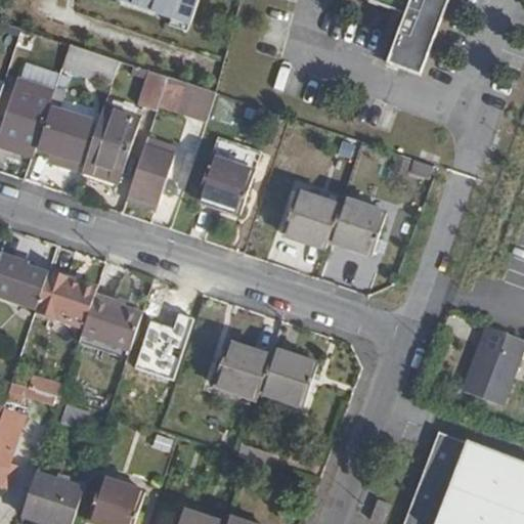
[(200,0),(124,0),(191,24),(200,0)]
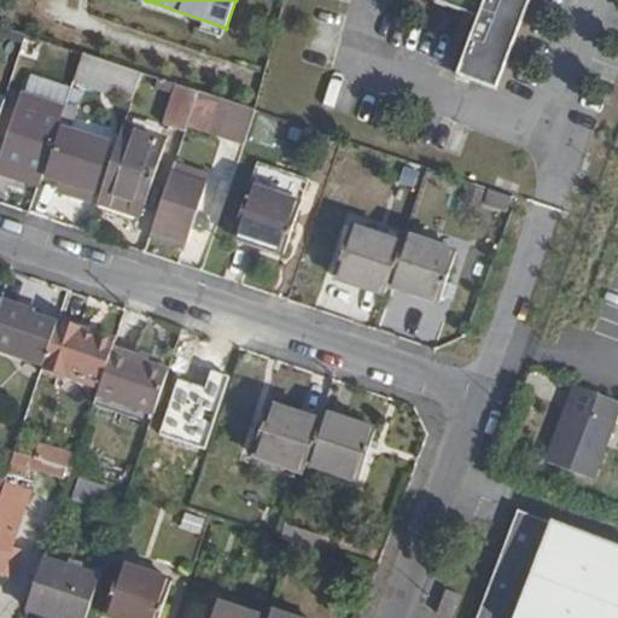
[(477,0),(432,0),(472,16),(477,0)]
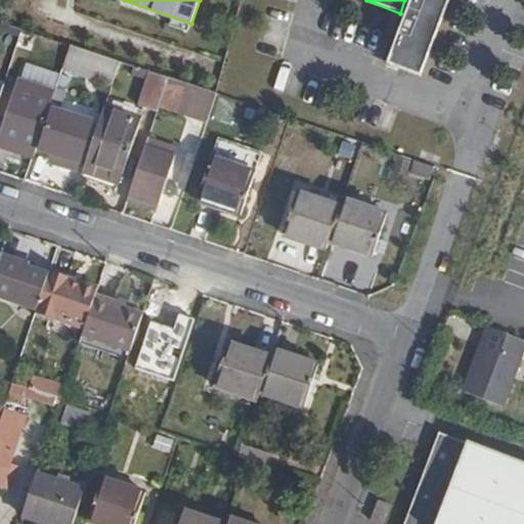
[(404,0),(400,13),(381,59),(419,75),(448,0),(404,0)]
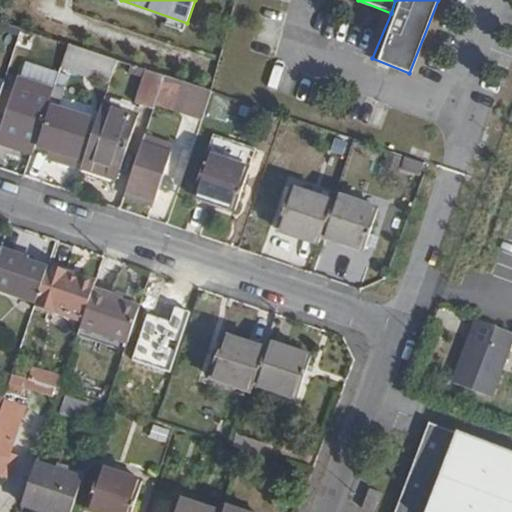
[(65,54),(69,43),(48,36),(45,48),(65,54)]
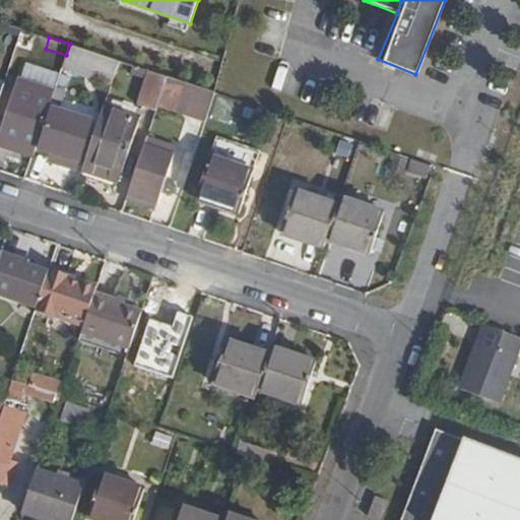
[(115,71),(119,60),(70,44),(66,55),(115,71)]
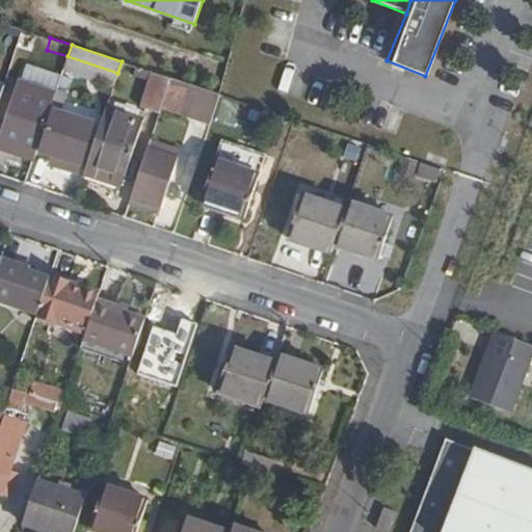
[(164,102),(171,78),(154,72),(142,106),(160,112),(164,102)]
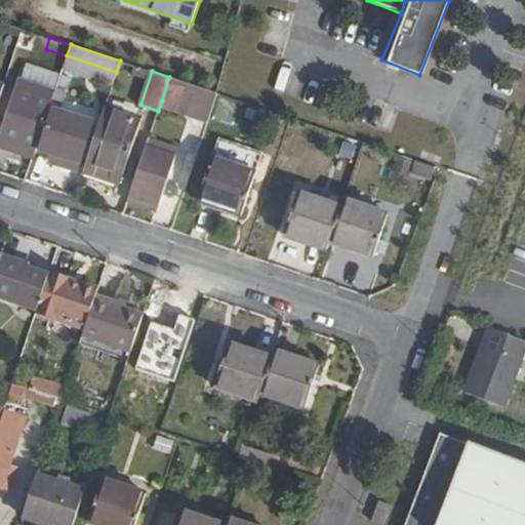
[(210,117),(217,93),(169,77),(162,101),(210,117)]
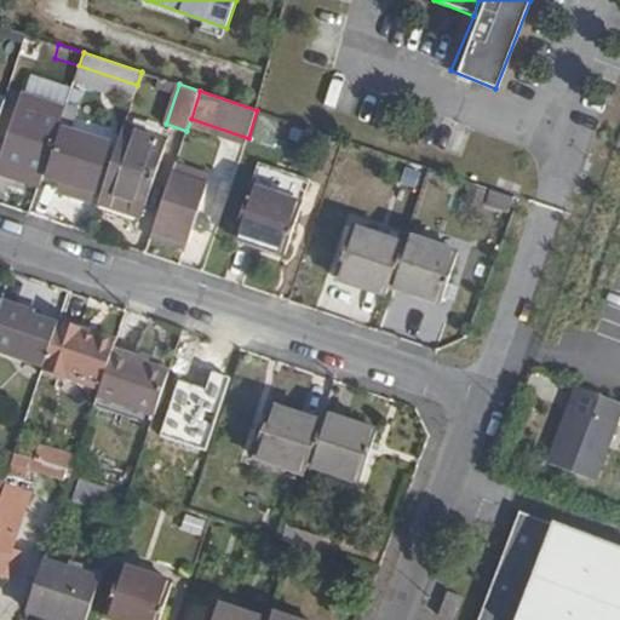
[(0,171),(39,184),(55,138),(26,127),(34,104),(18,98),(1,145),(5,147),(0,164),(0,171)]
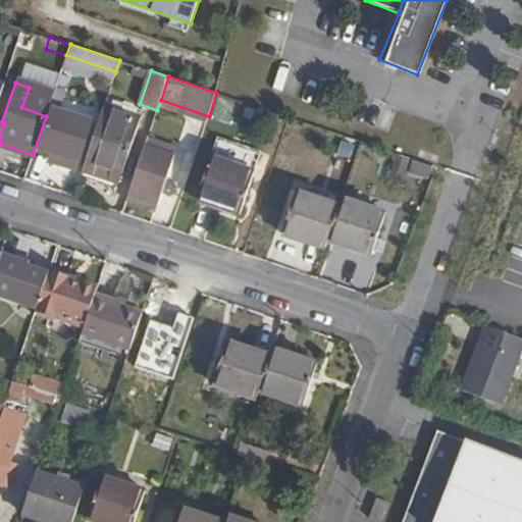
[(141,118),(104,105),(85,162),(123,173),(141,118)]
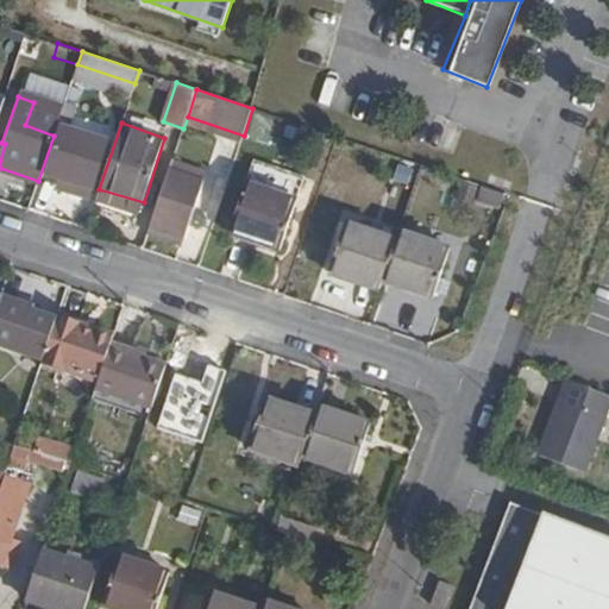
[(95,163),(101,139),(62,127),(45,174),(93,189),(101,165),(95,163)]
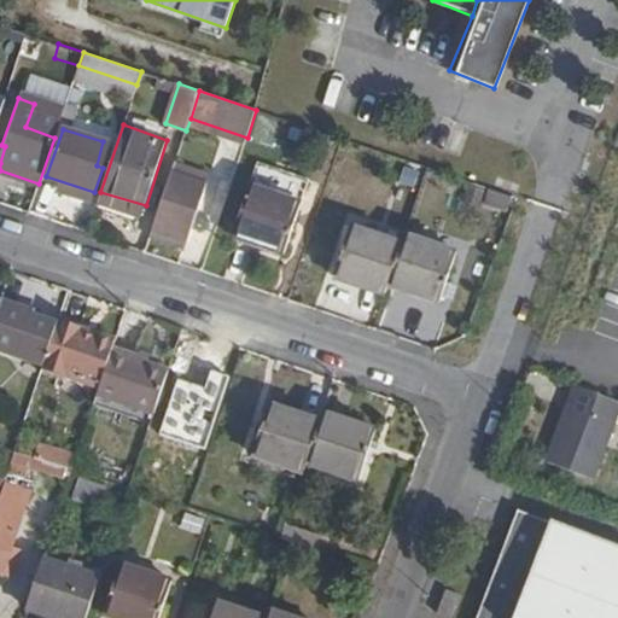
[(257,161),(249,185),(232,237),(283,254),(301,203),(308,178),(257,161)]
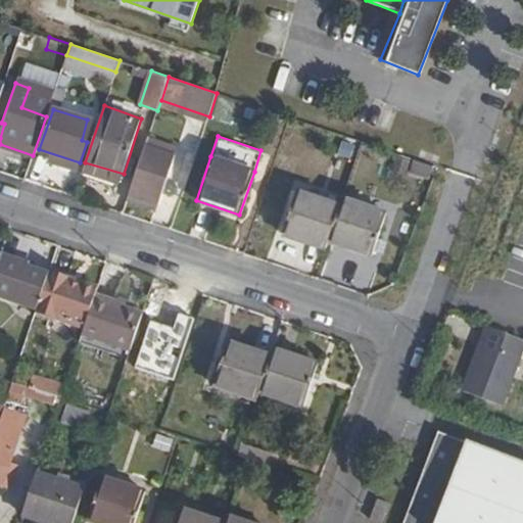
[(146,144),(130,194),(156,203),(172,153),(146,144)]
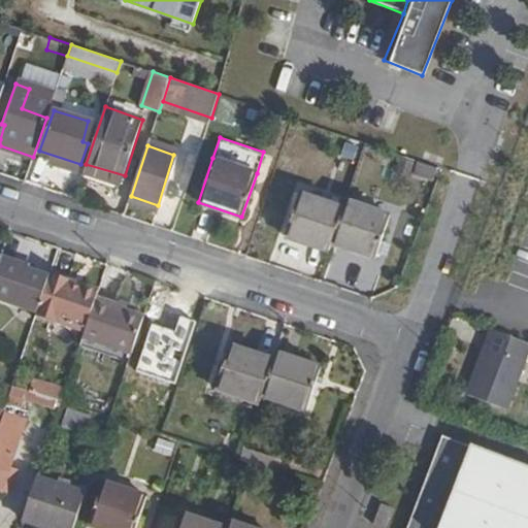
[(125,175),(86,164),(83,174),(121,187),(125,175)]
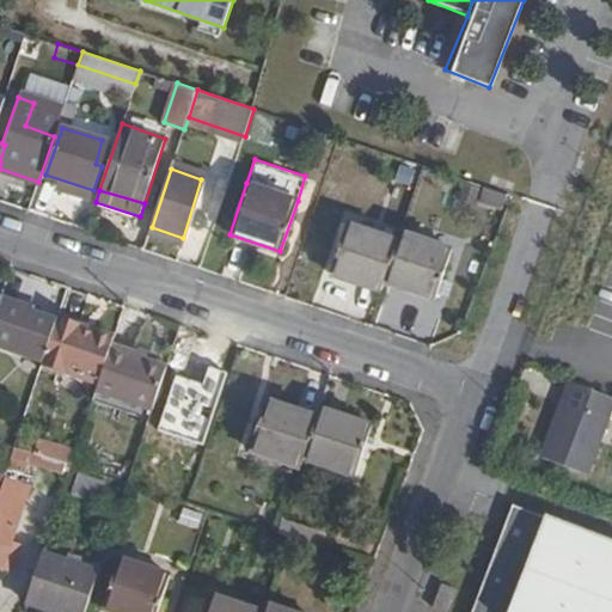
[(383,286),(398,239),(348,222),(329,274),(380,292),(383,286)]
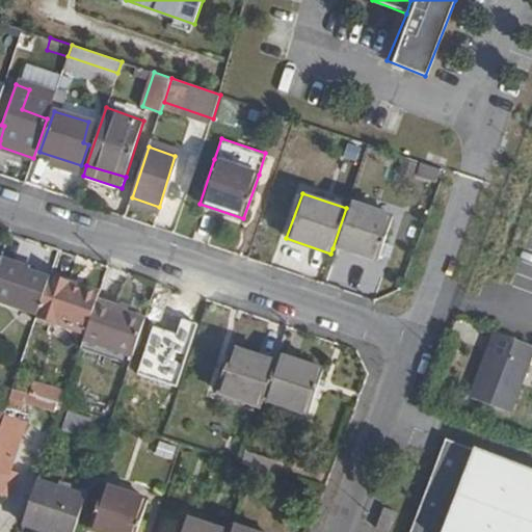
[(391,217),(348,204),(346,208),(333,248),(377,262),(391,217)]
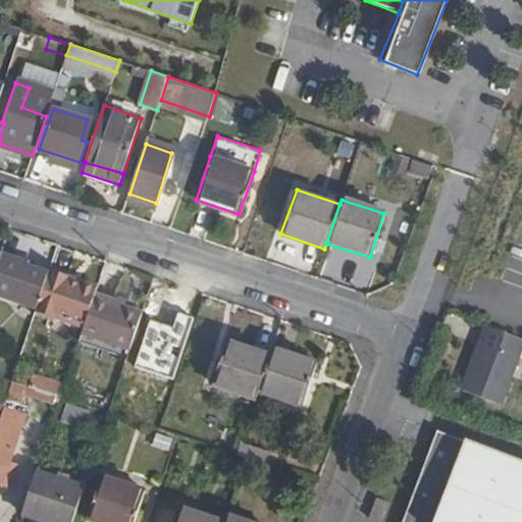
[(0,301),(36,313),(37,309),(47,276),(25,268),(27,263),(2,254),(0,259),(0,301)]
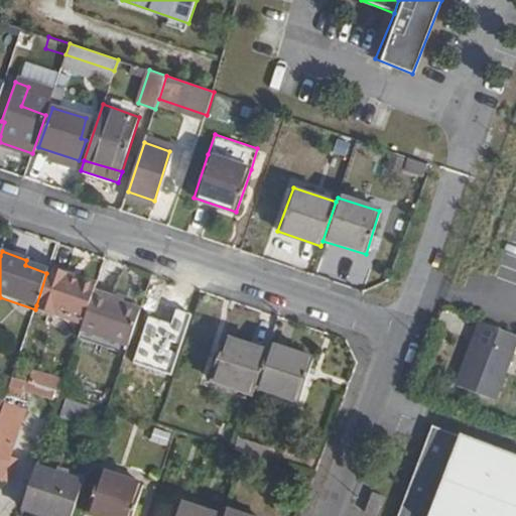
[(84,320),(94,291),(97,282),(49,266),(46,273),(36,305),(84,320)]
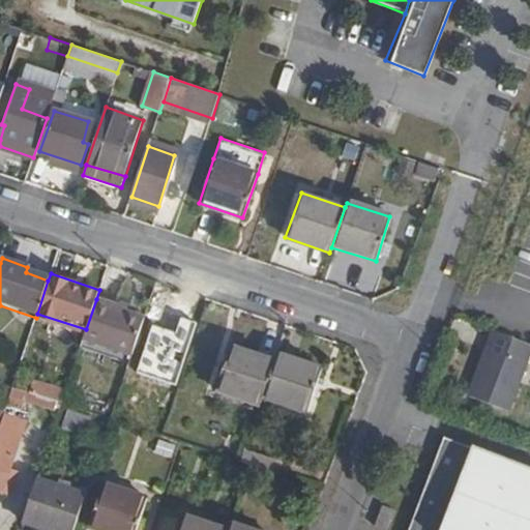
[(134,355),(146,319),(113,308),(113,304),(96,299),(86,329),(83,339),(134,355)]
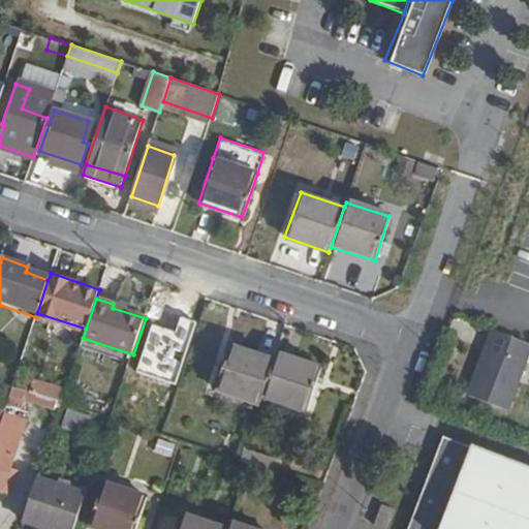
[(479,355),(465,394),(501,407),(526,344),(487,330),(480,346),(485,348),(483,355),(479,355)]
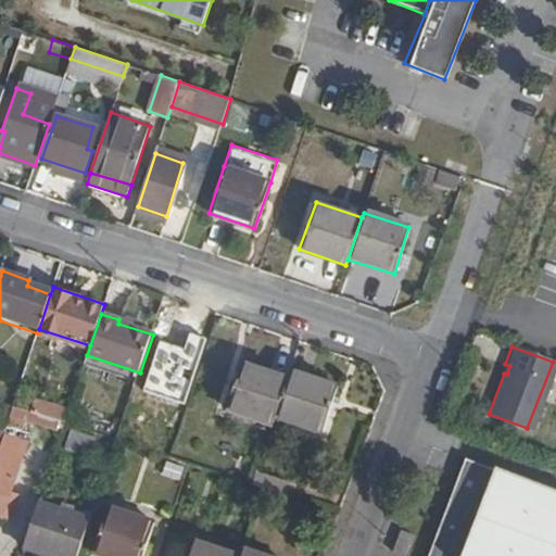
[(227,408),(275,425),(277,417),(291,378),(243,363),(227,408)]
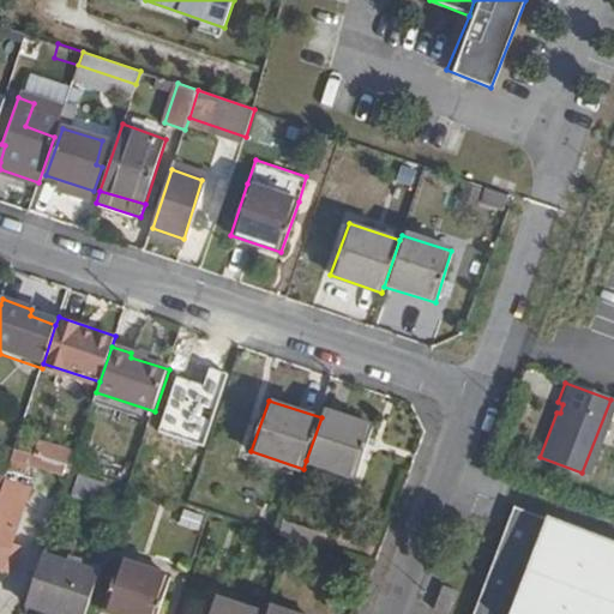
[(375,428),(323,410),(321,417),(306,461),(357,479),(375,428)]
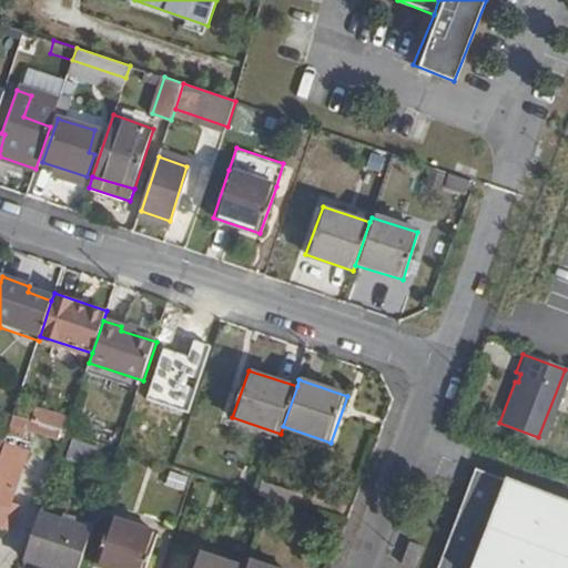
[(0,391),(0,408),(6,411),(10,395),(0,391)]
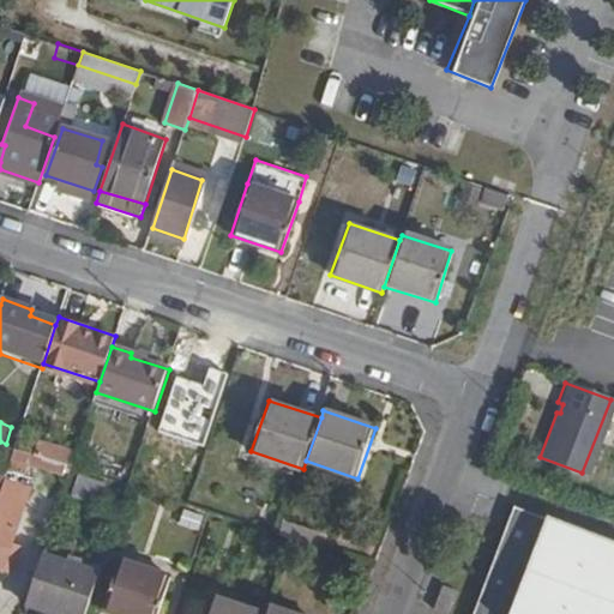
[(77,468),(130,486),(143,449),(115,440),(109,458),(83,450),(77,468)]
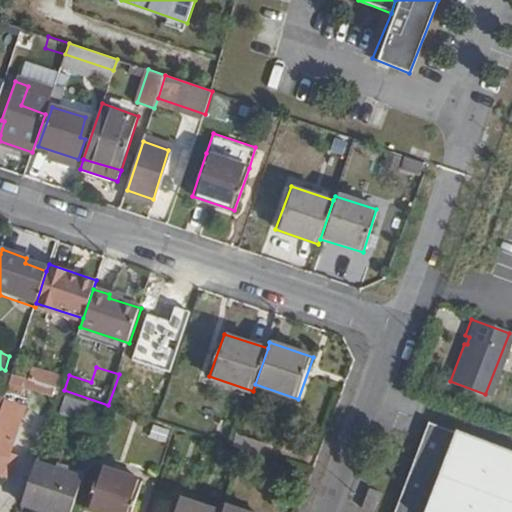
[(47,385),(13,373),(7,390),(20,394),(24,386),(43,392),(47,385)]
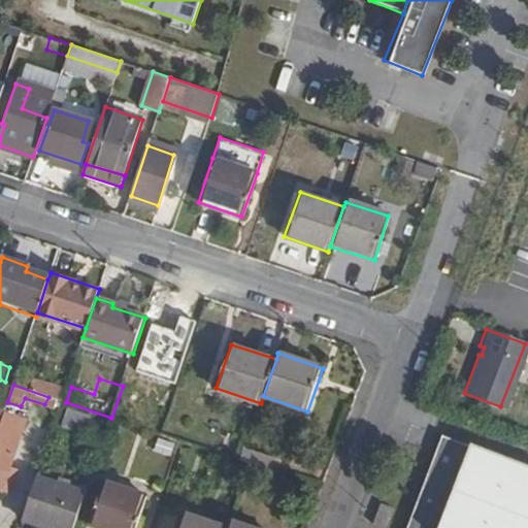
[(66,405),(59,425),(84,433),(90,414),(66,405)]
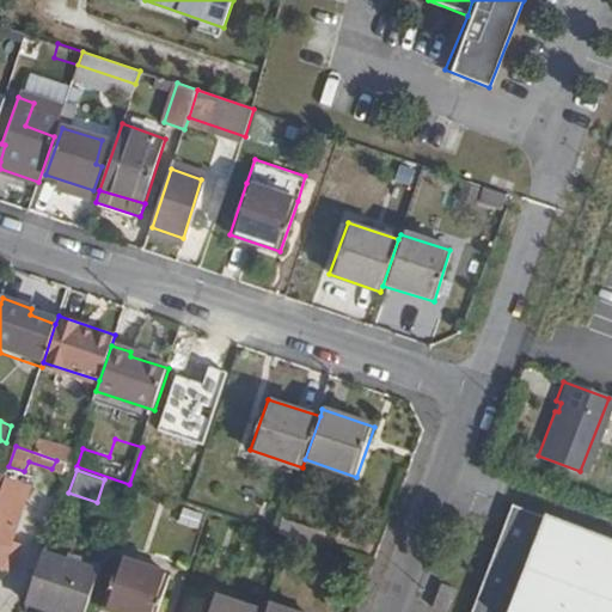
[(0,565),(4,567),(22,510),(0,503),(0,565)]
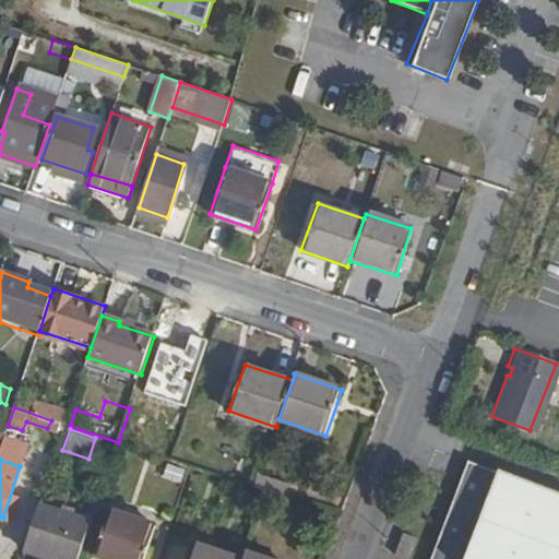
[(558,558),(558,504),(467,470),(432,558),(558,558)]
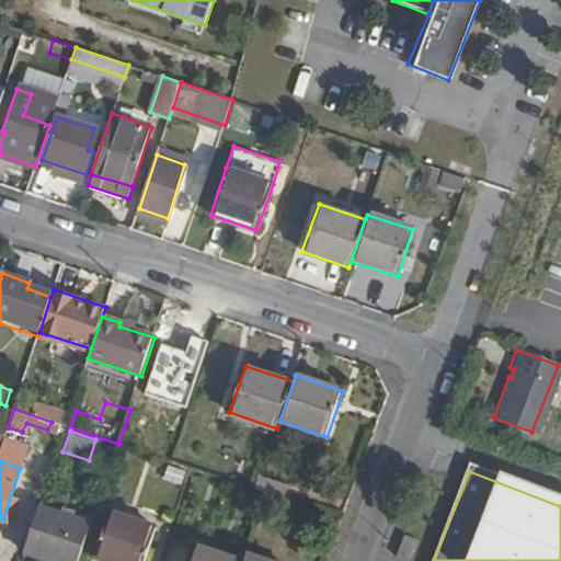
[(256,490),(286,500),(290,485),(261,476),(256,490)]
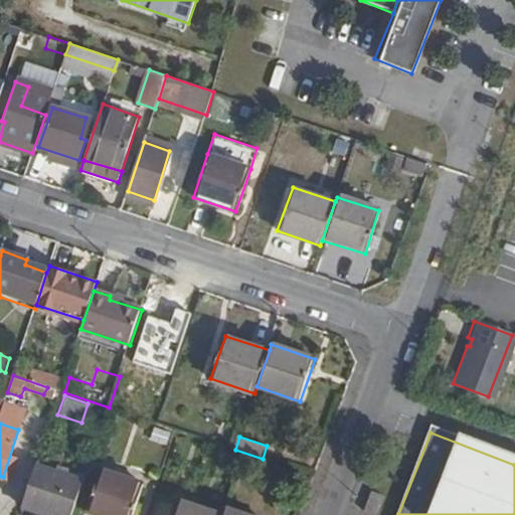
[(54,514),(71,514),(84,479),(36,464),(22,504),(54,514)]
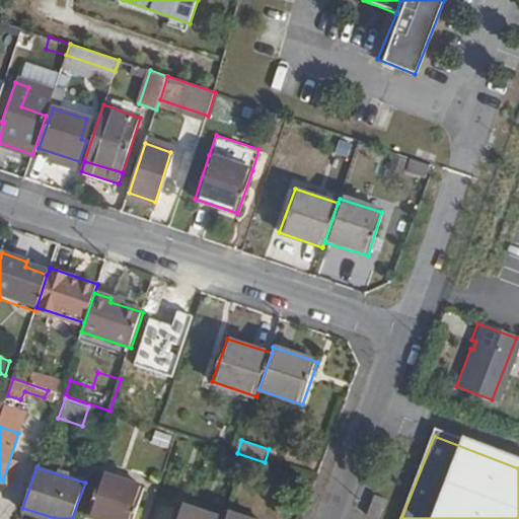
[(105,518),(134,518),(146,486),(102,471),(88,513),(105,518)]
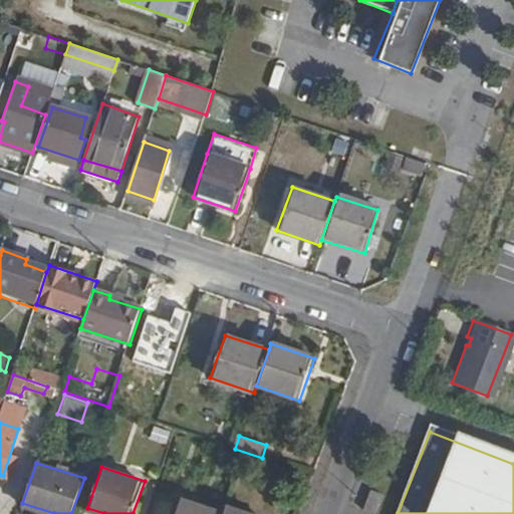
[(364,511),(372,513),(375,513),(383,495),(371,491),(364,511)]
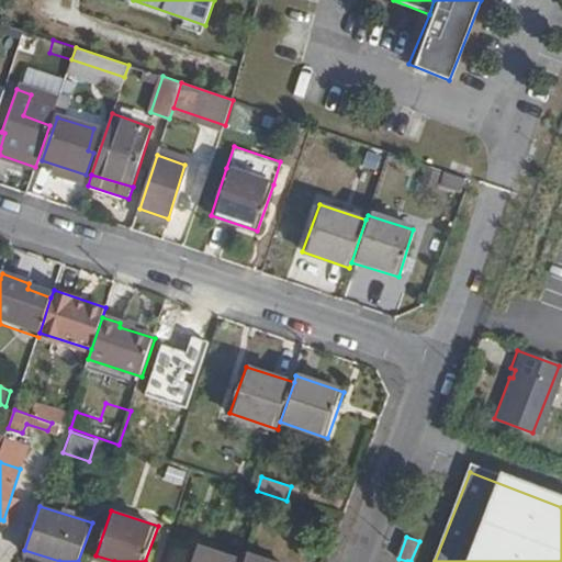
[(189,561),(242,561),(243,561),(194,546),(189,561)]
